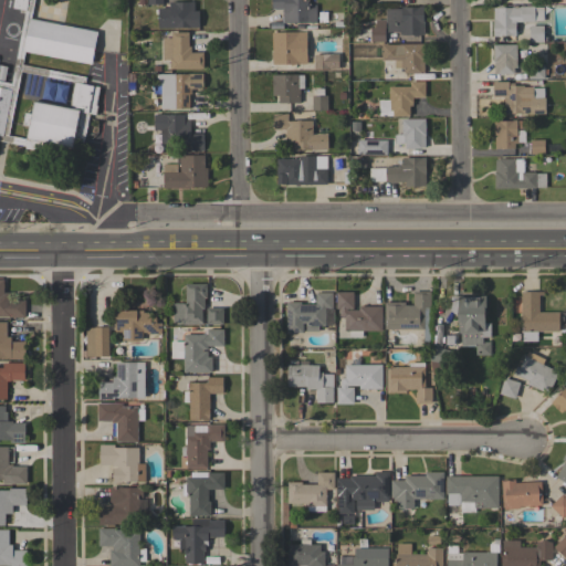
[(0,81),(11,83),(24,13),(19,12),(20,9),(12,8),(13,0),(33,0),(31,19),(97,32),(91,64),(24,51),(22,64),(86,77),(85,84),(100,86),(96,105),(97,105),(96,115),(90,113),(83,145),(73,143),(72,147),(43,142),(41,149),(34,148),(34,150),(25,148),(25,146),(0,140),(0,81)]
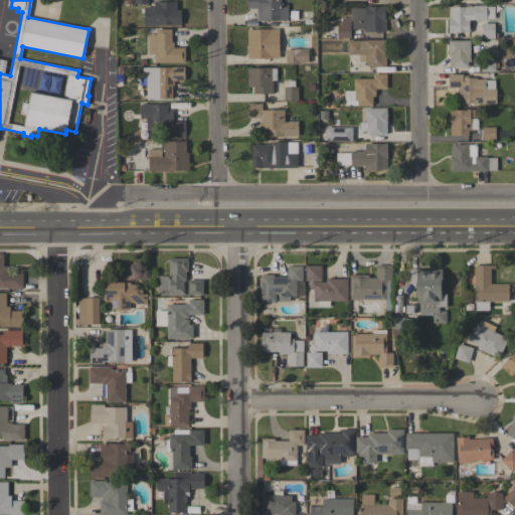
[(256,21),(256,8),(247,8),(247,0),(280,0),(280,4),(288,4),(288,20),(256,21)]
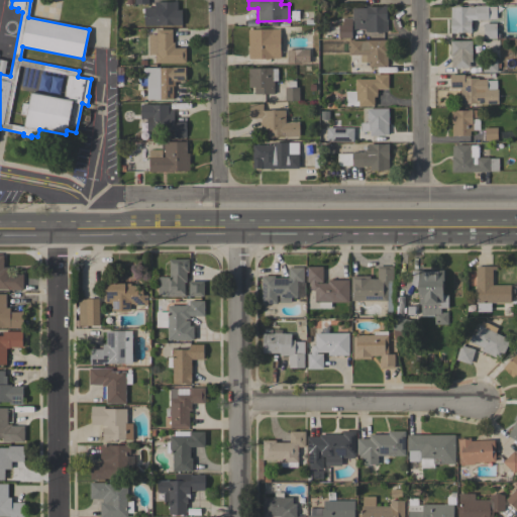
[(178,2),(178,10),(181,10),(182,25),(144,26),(144,7),(154,7),(154,2),(178,2)]
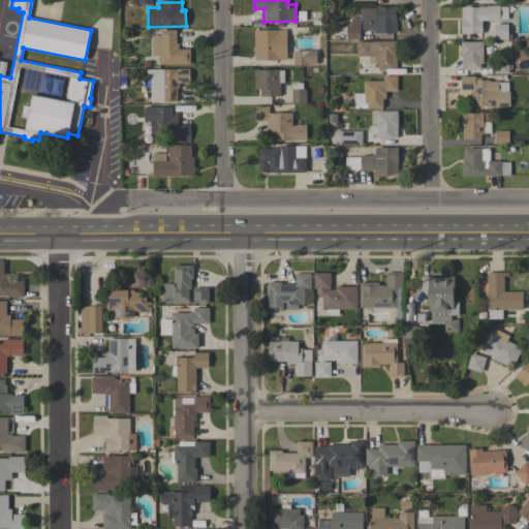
[(361,8),(375,7),(375,6),(379,6),(379,7),(391,7),(391,5),(397,5),(397,22),(396,22),(396,32),(392,32),(392,34),(386,34),(386,32),(374,32),(374,30),(363,30),(363,21),(361,21),(361,8)]
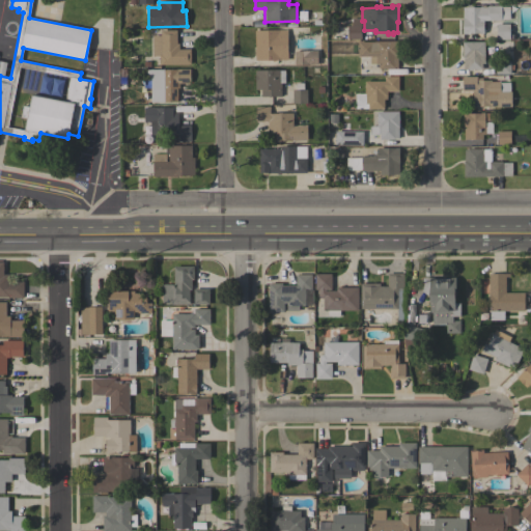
[(483,21),(483,34),(479,34),(479,33),(468,33),(468,34),(463,34),(463,19),(464,19),(463,7),(480,7),(480,6),(501,6),(509,6),(510,19),(502,19),(502,20),(483,21)]
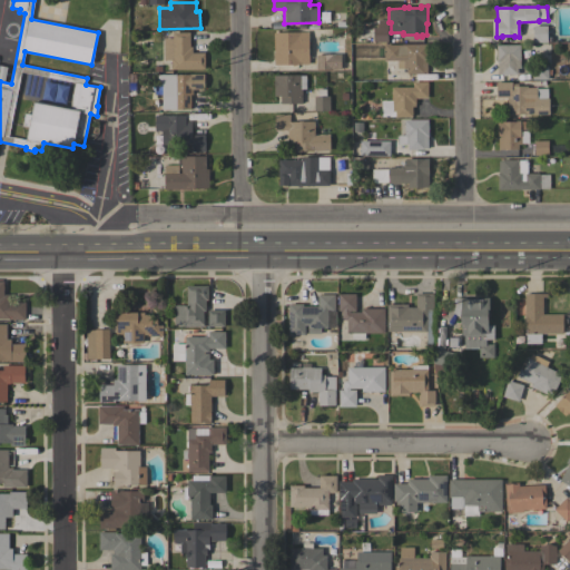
[(548,42),(533,42),(533,26),(547,26),(548,42)]
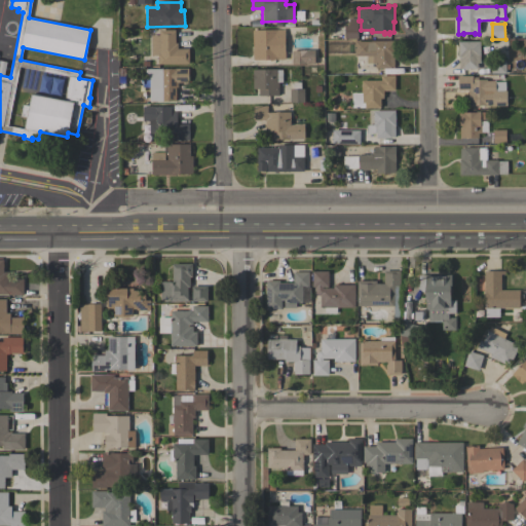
[(358,26),(358,38),(353,38),(353,42),(345,43),(345,26),(358,26)]
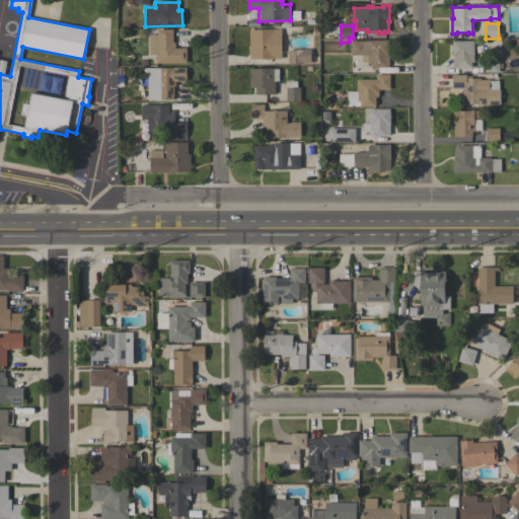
[(282,59),(249,59),(249,29),(274,29),(274,28),(281,28),(282,59)]
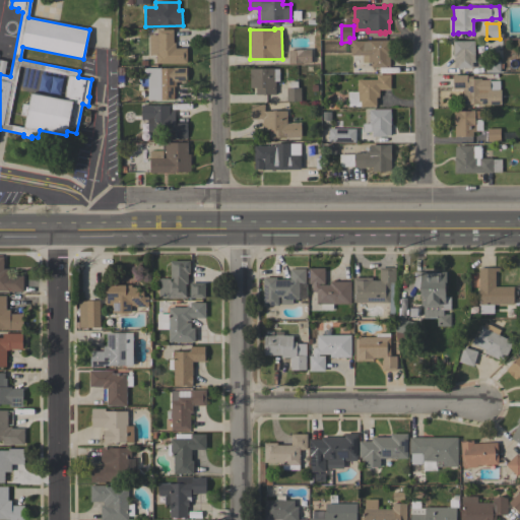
[(149,35),(157,35),(157,29),(174,29),(174,43),(176,43),(176,48),(187,48),(187,63),(156,63),(156,55),(149,55),(149,35)]
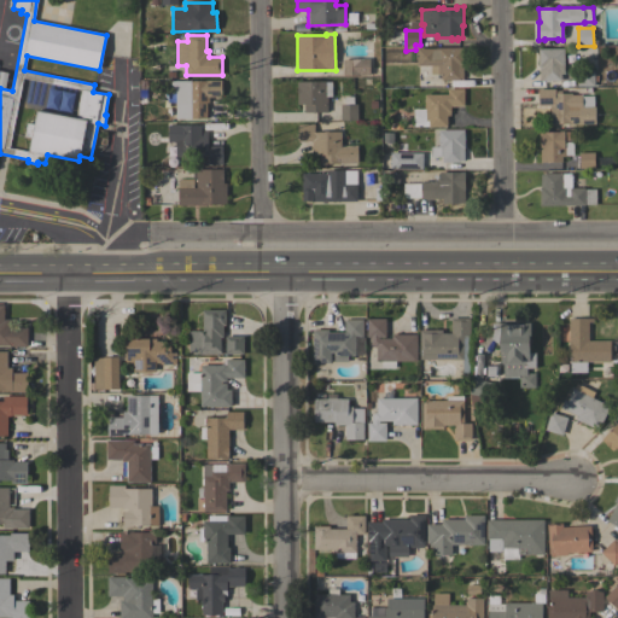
[(464,47),(465,65),(464,65),(464,79),(460,80),(441,81),(441,75),(431,75),(431,66),(417,66),(417,48),(432,48),(437,48),(464,47)]
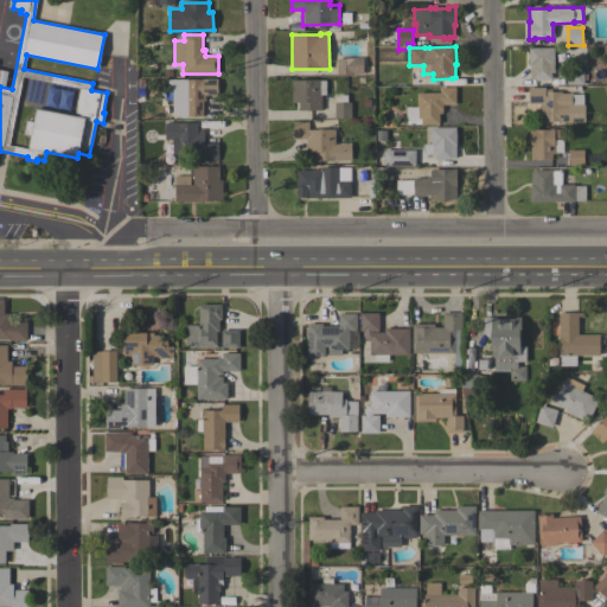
[(554,72),(551,72),(551,78),(541,80),(541,81),(535,81),(535,78),(530,78),(530,65),(529,65),(529,48),(554,48),(554,72)]
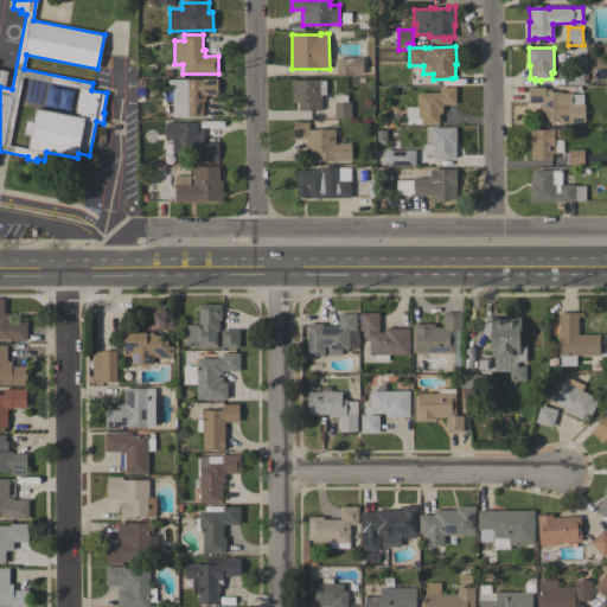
[(363,58),(363,74),(337,75),(337,58),(363,58)]
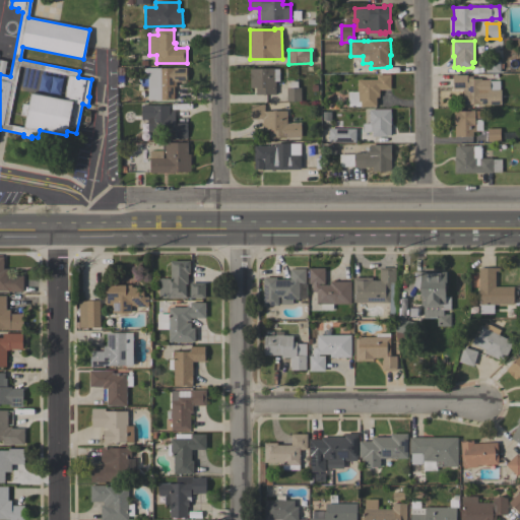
[(485,72),(485,60),(500,59),(501,72),(485,72)]
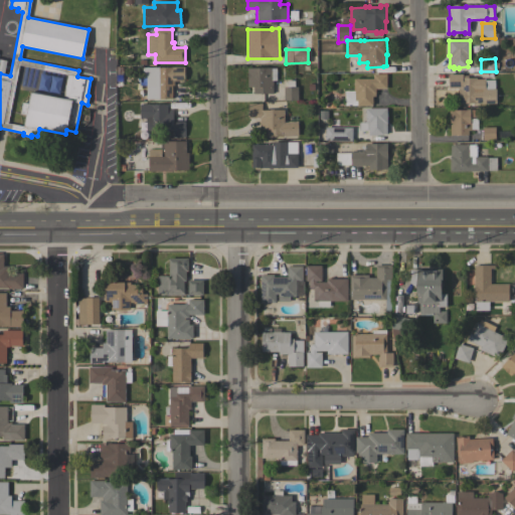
[(171,67),(171,66),(184,66),(184,80),(174,80),(174,86),(172,86),(172,99),(147,99),(147,76),(143,76),(143,67),(171,67)]
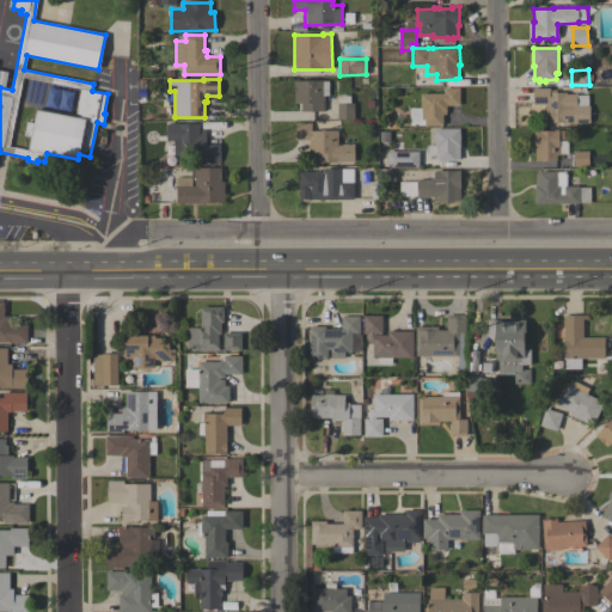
[(294,80),(322,80),(322,81),(329,81),(329,96),(324,96),(324,111),(301,111),(301,103),(294,103),(294,80)]
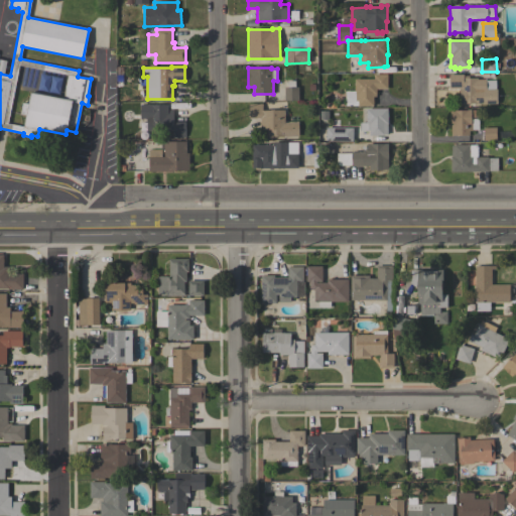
[(464,74),(464,76),(469,76),(469,78),(477,78),(477,80),(486,79),(486,81),(496,80),(496,90),(486,90),(486,92),(484,92),(484,104),(476,104),(476,103),(465,104),(460,104),(460,90),(459,90),(459,88),(449,88),(449,75),(464,74)]
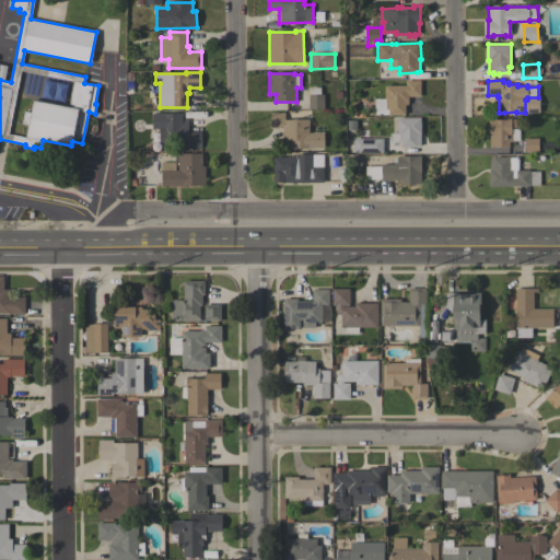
[(375,115),(375,98),(385,98),(385,85),(406,85),(406,81),(420,81),(420,96),(409,96),(409,102),(408,102),(408,105),(405,105),(405,115),(375,115)]
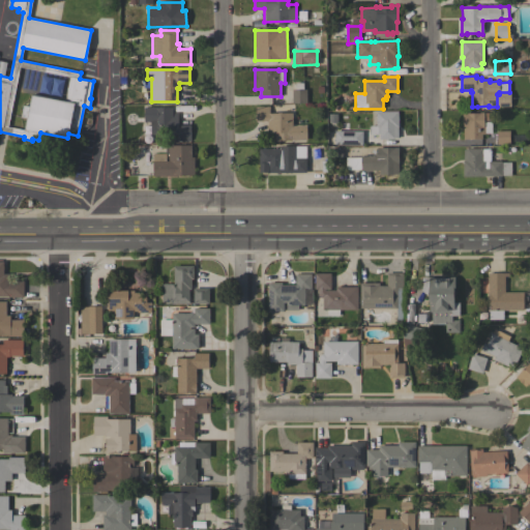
[(291,90),(294,90),(294,83),(302,83),(302,90),(305,90),(305,104),(291,104),(291,90)]
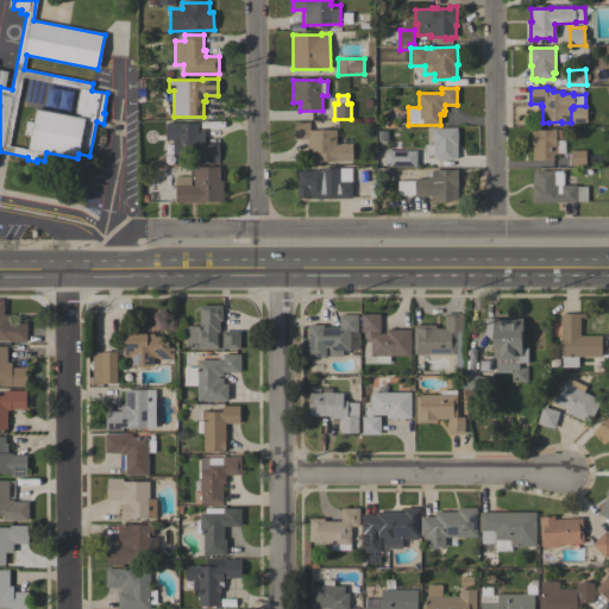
[(337,144),(352,144),(352,161),(334,161),(334,159),(327,161),(327,162),(314,162),(314,155),(315,155),(315,152),(308,152),(308,139),(294,139),(294,137),(293,137),(293,132),(294,132),(294,123),(309,121),(309,131),(336,130),(337,144)]
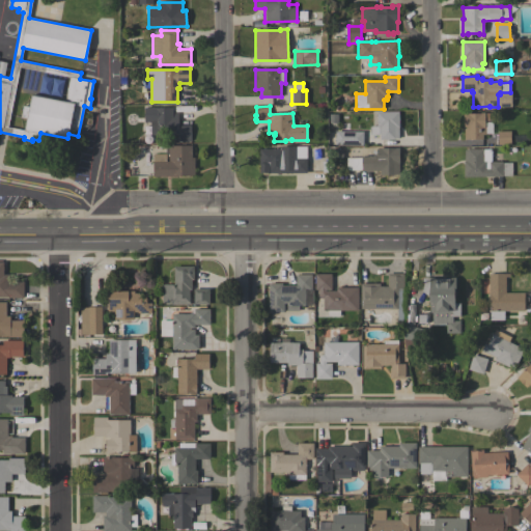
[(172,107),(172,112),(178,112),(178,126),(191,126),(191,141),(172,141),(172,134),(156,135),(150,135),(150,121),(144,121),(144,107),(172,107)]
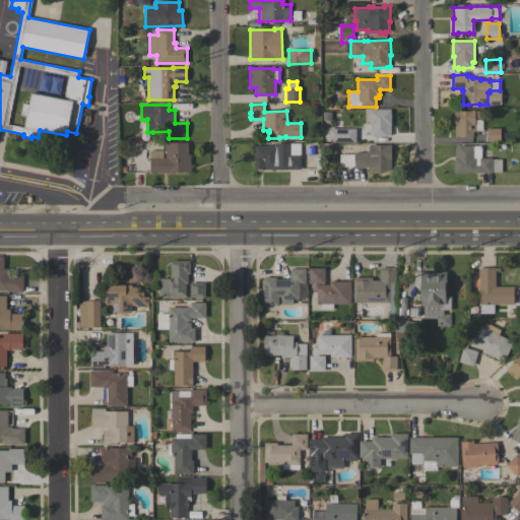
[(391,110),(391,125),(390,125),(390,135),(387,135),(387,136),(372,136),(372,131),(364,132),(364,124),(369,123),(369,110),(391,110)]
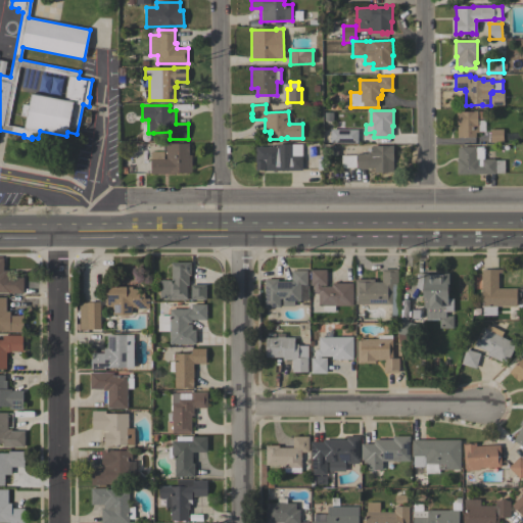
[(457,125),(457,110),(462,110),(462,111),(473,111),(473,110),(477,110),(477,125),(478,125),(478,133),(475,133),(475,137),(457,137),(457,125)]
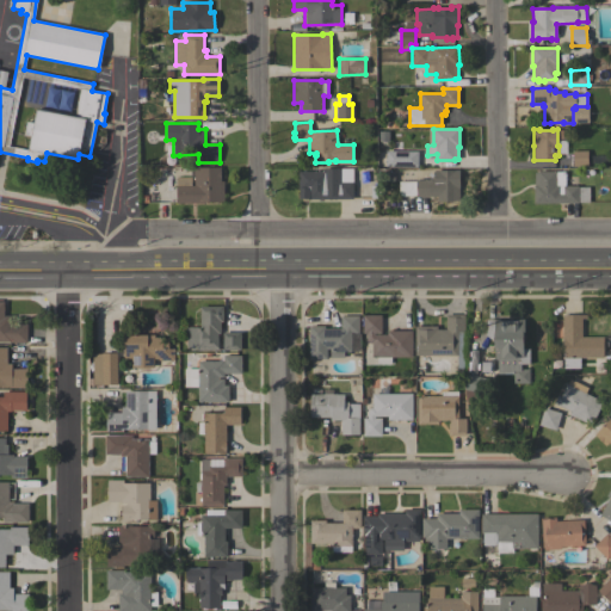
[(587,166),(573,167),(572,150),(587,150),(587,166)]
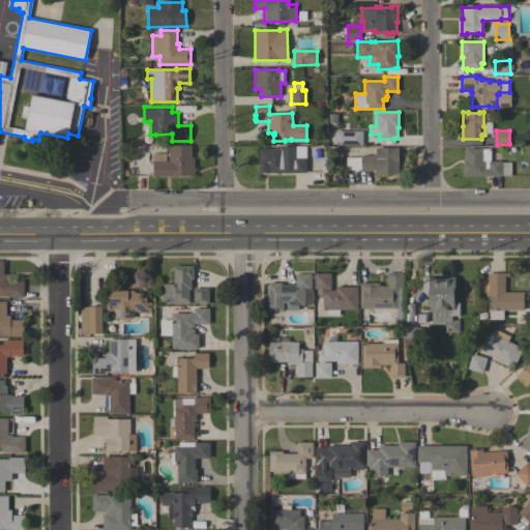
[(362,131),(362,145),(334,145),(334,131),(362,131)]
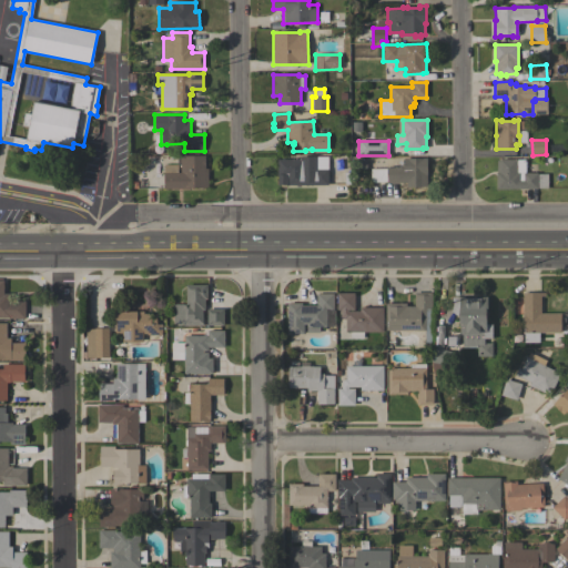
[(164,164),(178,164),(178,173),(181,173),(180,156),(205,155),(205,169),(208,169),(209,189),(164,189),(164,164)]
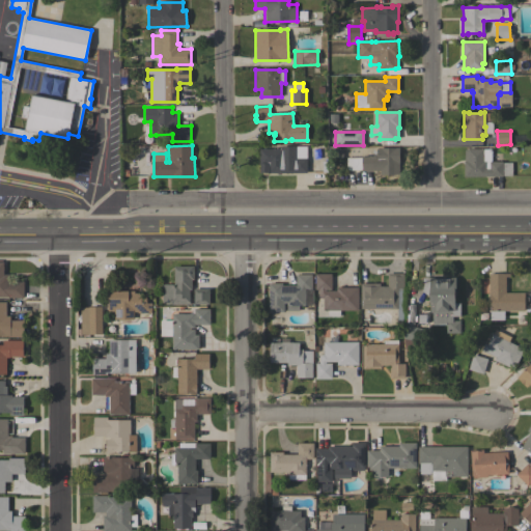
[(259,173),(259,148),(281,148),(280,146),(307,146),(307,173),(259,173)]
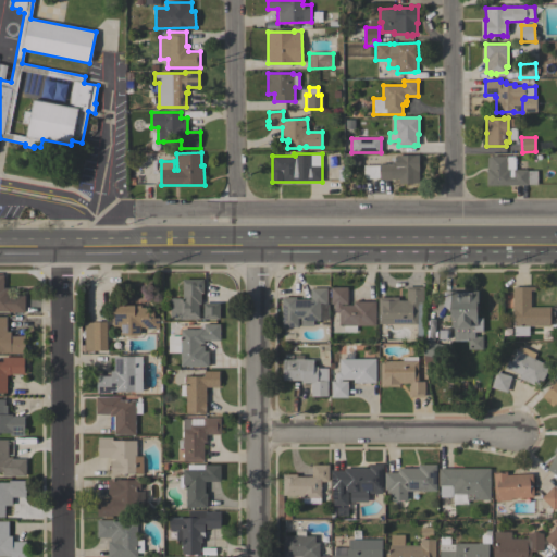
[(363,164),(379,164),(379,163),(396,163),(396,155),(401,155),(401,156),(413,156),(413,155),(418,155),(419,183),(399,183),(398,180),(380,180),(380,178),(363,178),(363,164)]
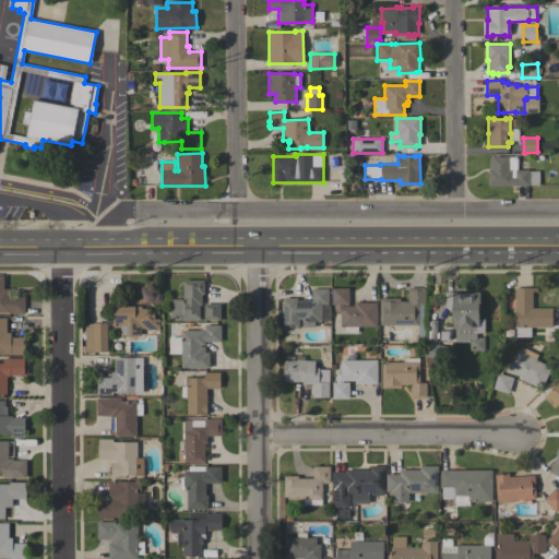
[(360,166),(347,167),(346,157),(360,156),(360,166)]
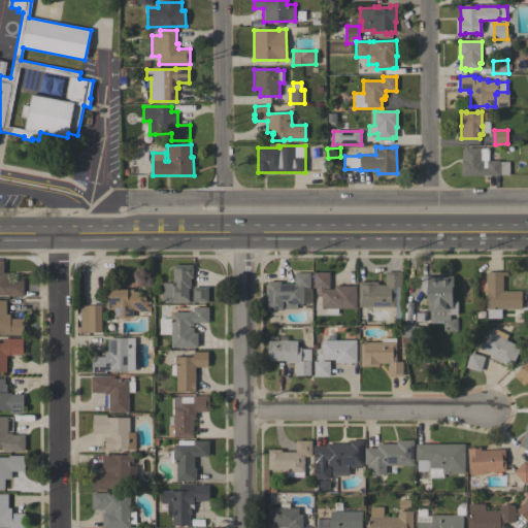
[(461,175),(461,161),(462,161),(462,150),(465,150),(465,149),(481,149),(488,149),(489,161),(500,161),(500,162),(508,162),(509,174),(500,174),(500,175),(461,175)]
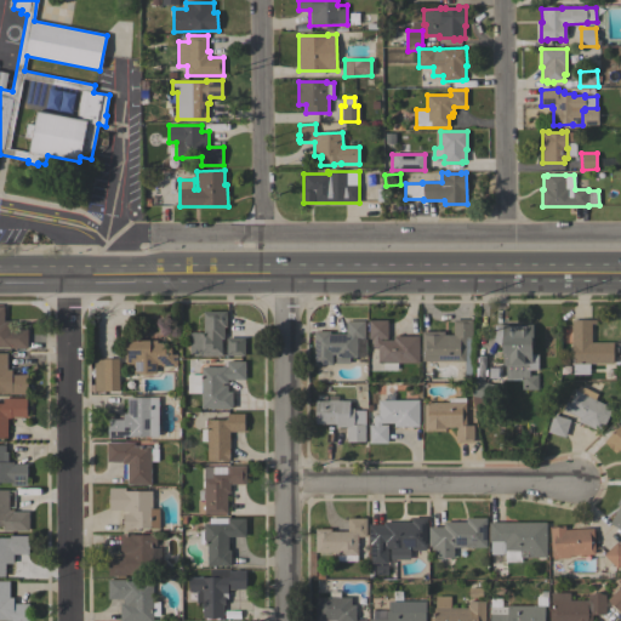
[(0,306),(4,306),(4,320),(12,320),(12,329),(28,329),(28,348),(10,348),(10,347),(0,347),(0,306)]
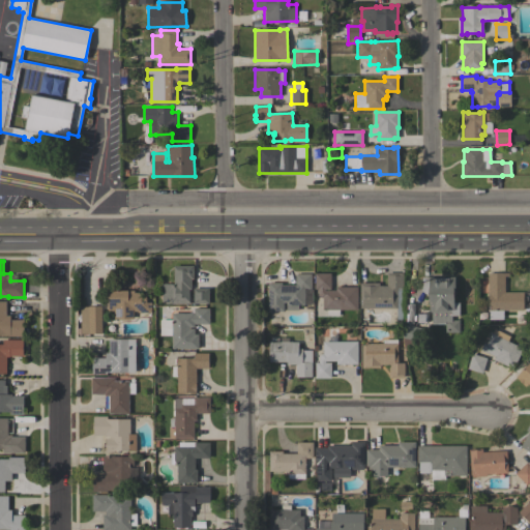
[(194,265),(194,278),(192,278),(192,289),(189,289),(189,303),(171,304),(171,301),(162,301),(162,284),(174,284),(174,266),(194,265)]
